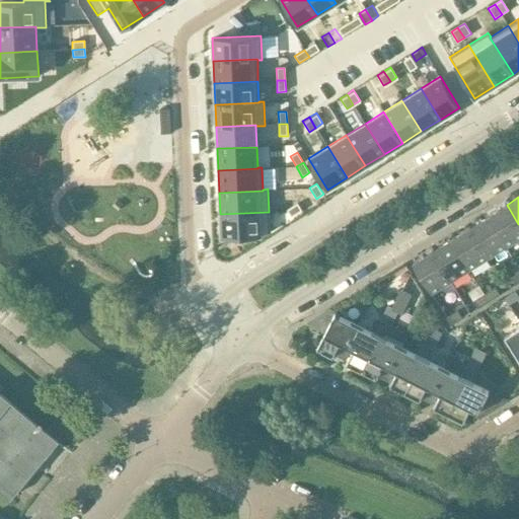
[(297,203),(287,210),(291,217),(302,211),(297,203)]
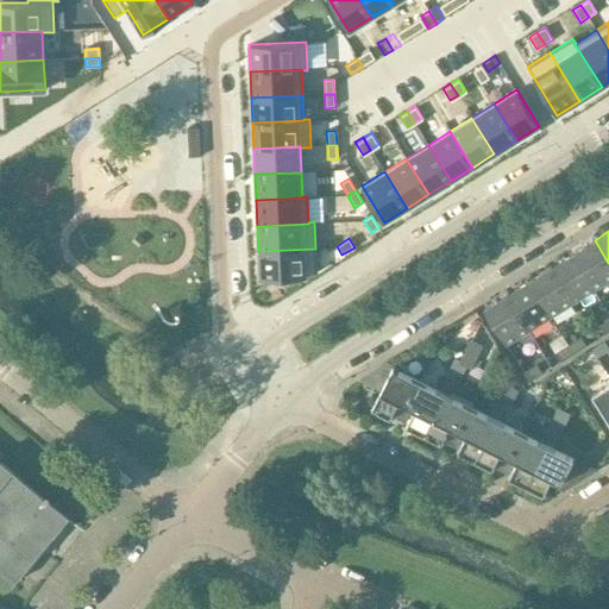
[(608,263),(595,240),(572,255),(595,289),(608,280),(608,263)]
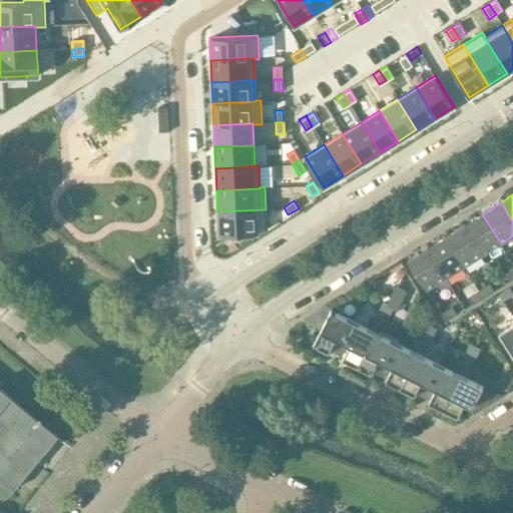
[(266,209),(217,211),(218,234),(262,232),(267,229),(266,209)]
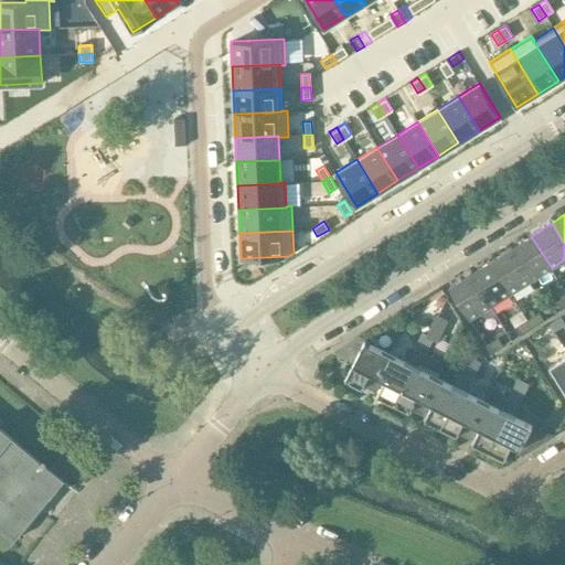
[(531,236),(511,249),(531,281),(552,268),(531,236)]
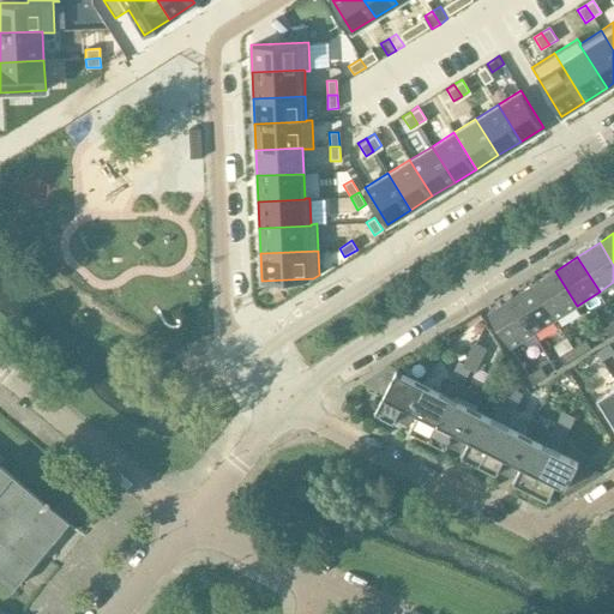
[(555,271),(533,284),(554,319),(577,306),(555,271)]
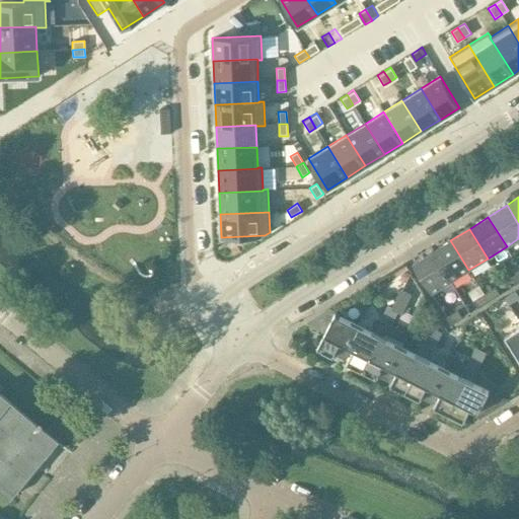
[(450,240),(432,252),(450,282),(468,270),(450,240)]
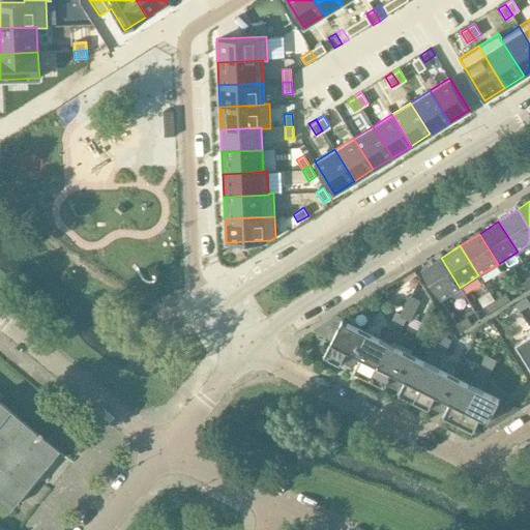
[(441,258),(421,269),(440,300),(460,288),(441,258)]
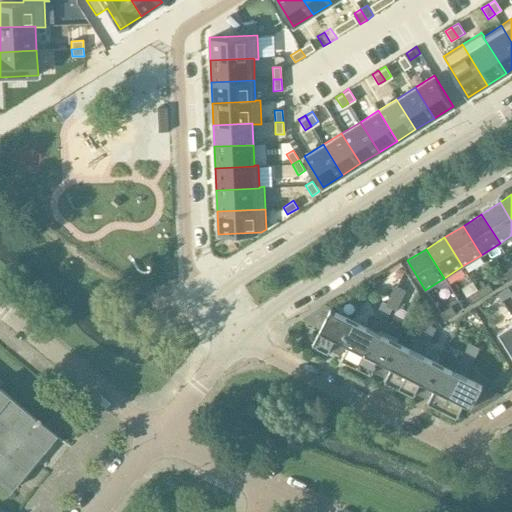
[(511,268),(503,274),(508,281),(511,278),(511,268)]
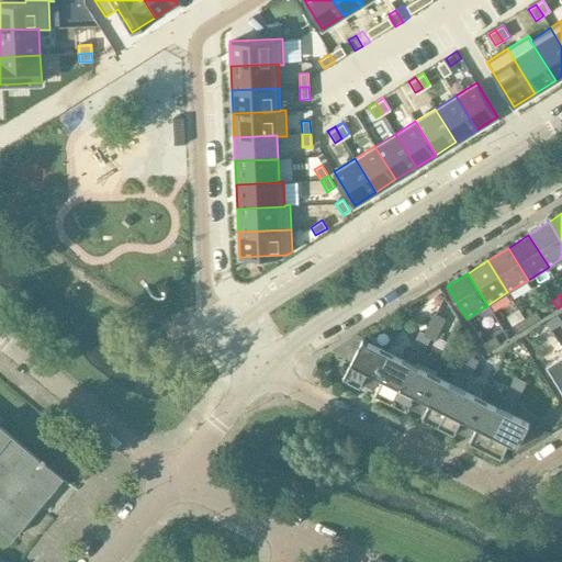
[(536,311),(524,318),(529,327),(540,319),(536,311)]
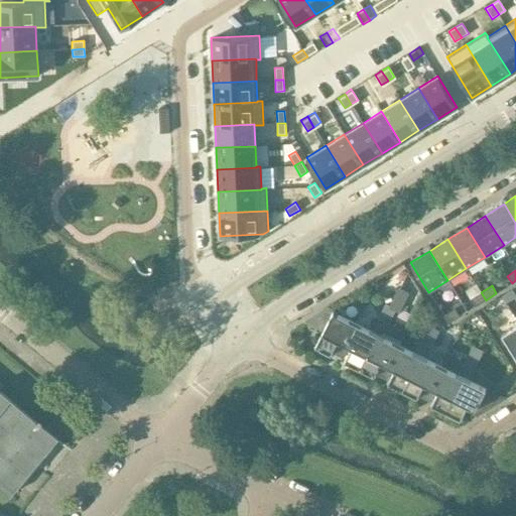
[(390,307),(394,309),(398,311),(407,293),(399,289),(390,307)]
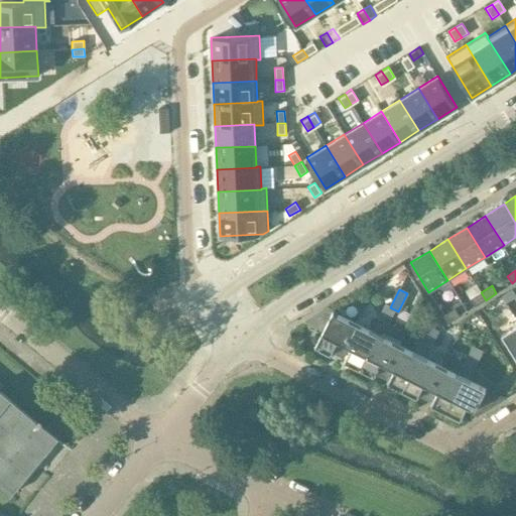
[(515,295),(512,289),(502,296),(506,303),(515,296),(515,295)]
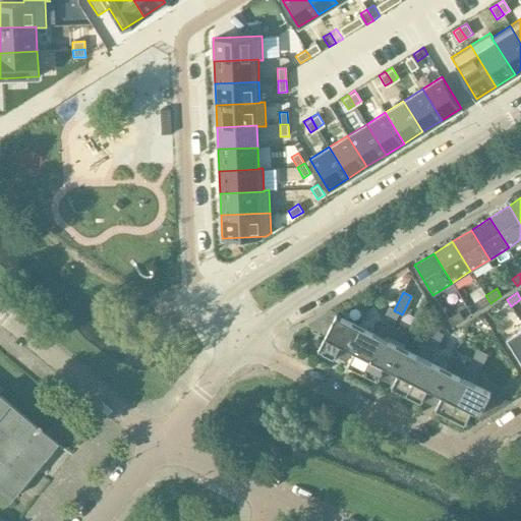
[(474,302),(479,309),(490,303),(485,295),(474,302)]
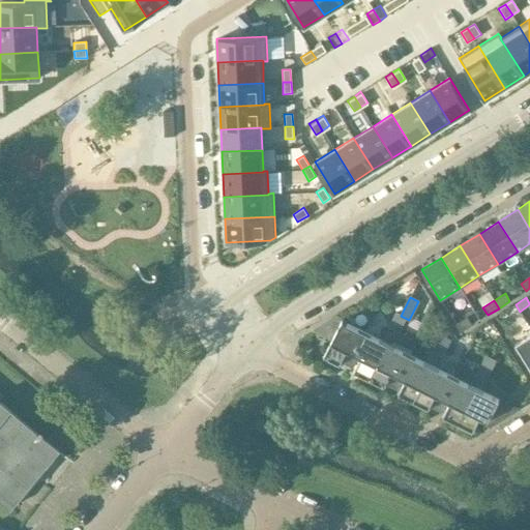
[(405,318),(401,316),(396,314),(389,327),(398,331),(405,318)]
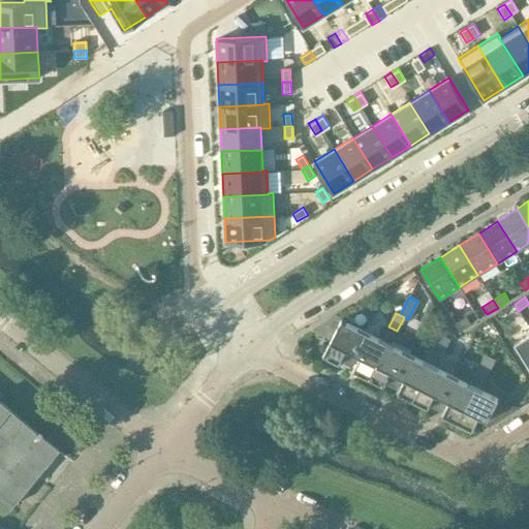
[(466,317),(455,323),(459,332),(470,324),(466,317)]
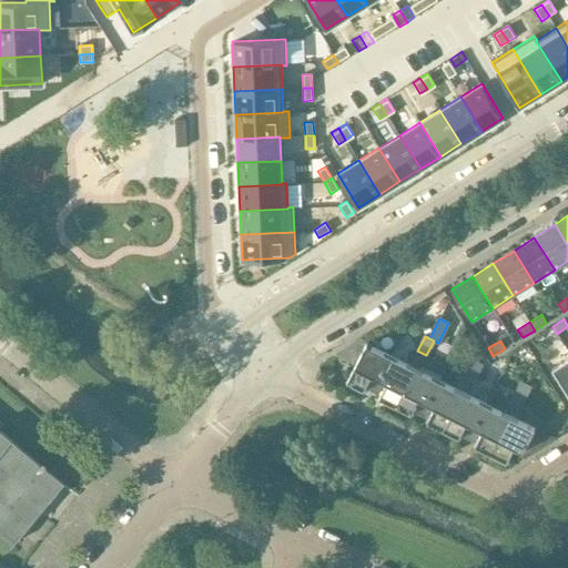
[(366,343),(364,347),(355,343),(338,354),(356,363),(346,382),(365,392),(368,385),(374,388),(391,355),(366,343)]
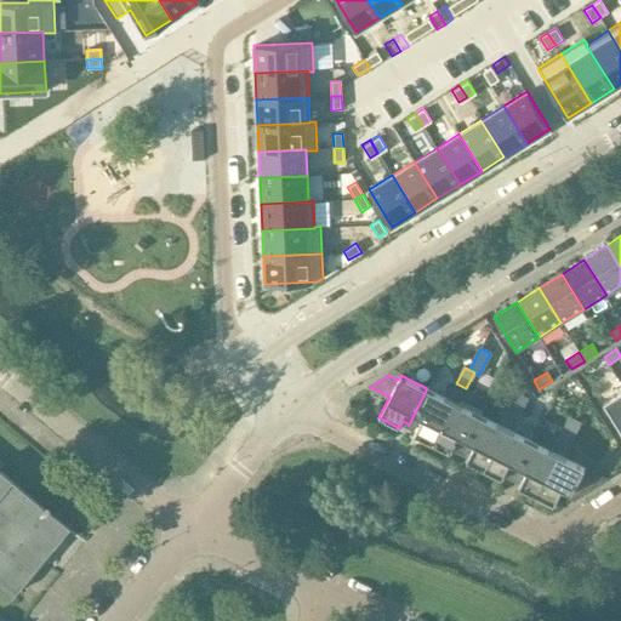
[(466,388),(456,383),(449,398),(454,400),(432,444),(451,454),(454,448),(461,451),(479,414),(488,399),(466,388)]
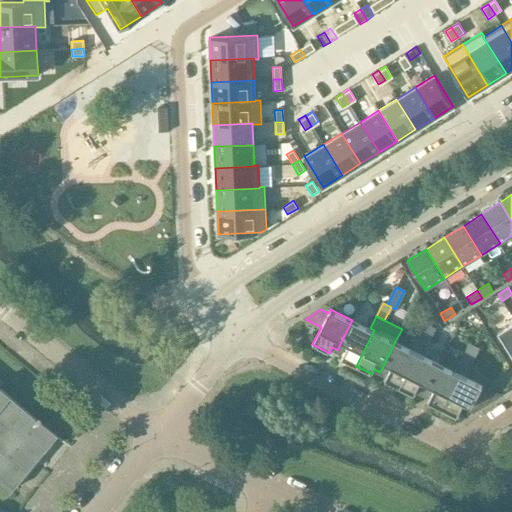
[(374,330),(370,328),(352,320),(337,350),(343,353),(340,358),(356,366),(374,330)]
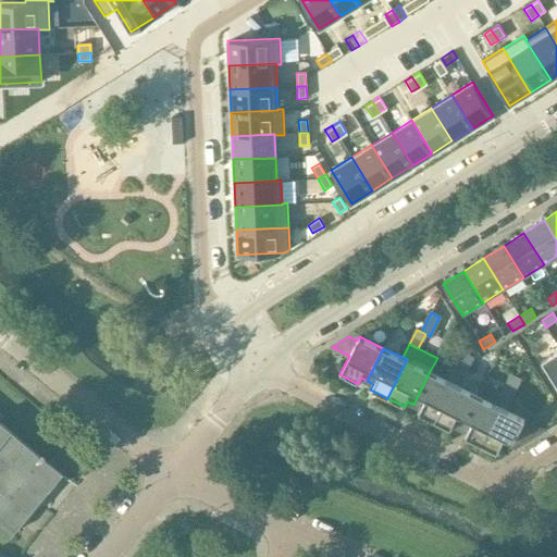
[(556,350),(541,361),(556,387),(556,350)]
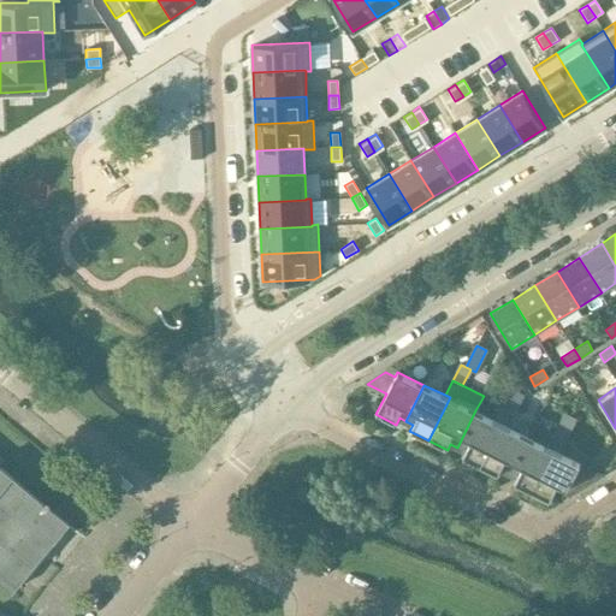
[(513,390),(504,406),(515,410),(522,395),(513,390)]
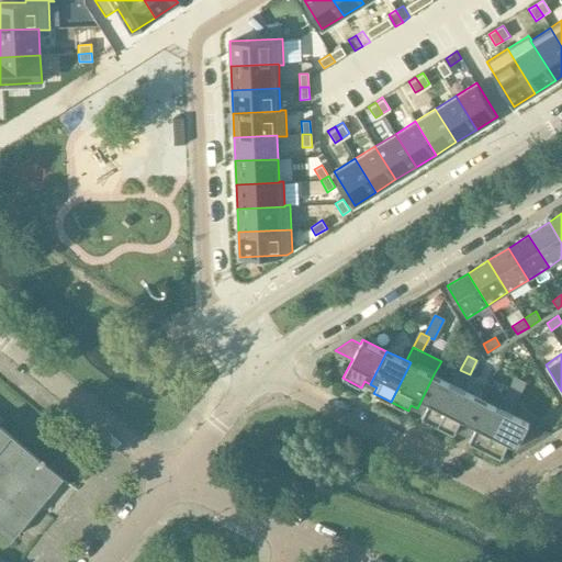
[(481,398),(462,389),(470,374),(460,370),(453,384),(458,386),(438,426),(456,435),(458,429),(464,431),(481,398)]
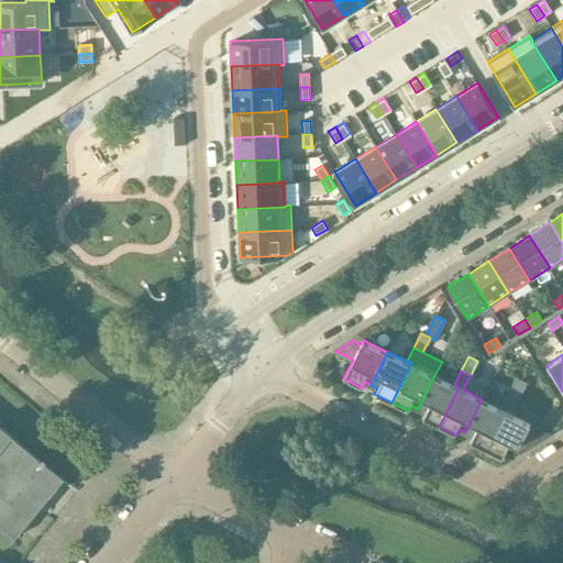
[(459,387),(454,385),(434,375),(418,409),(424,412),(421,418),(439,427),(459,387)]
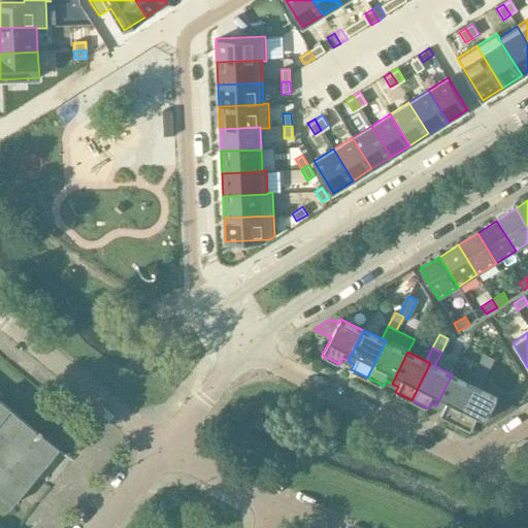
[(484,355),(476,369),(486,373),(492,359),(484,355)]
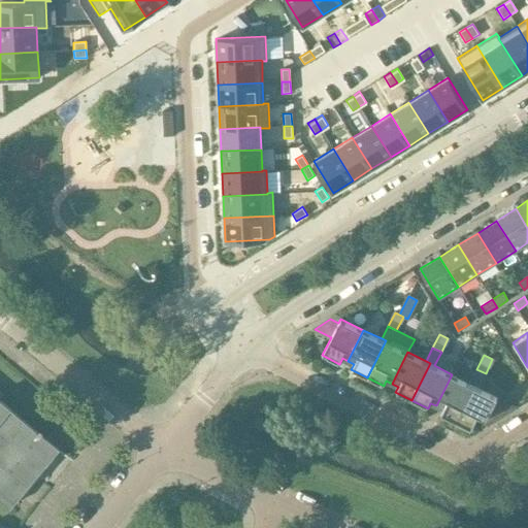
[(516,406),(479,388),(486,373),(476,369),(469,384),(474,386),(456,423),(472,431),(479,418),(485,421),(486,419),(491,422),(516,406)]
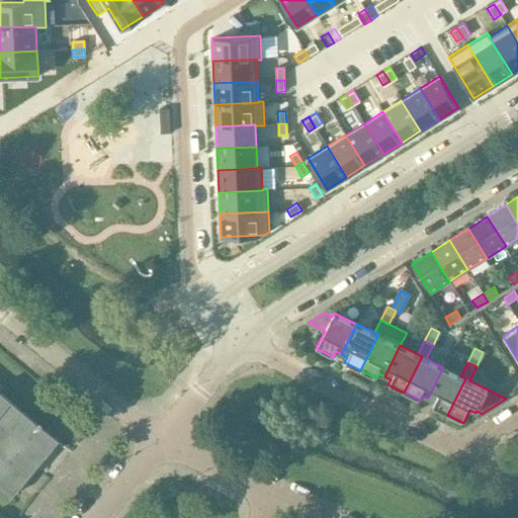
[(460,376),(443,367),(428,398),(433,401),(431,407),(447,415),(465,378),(460,376)]
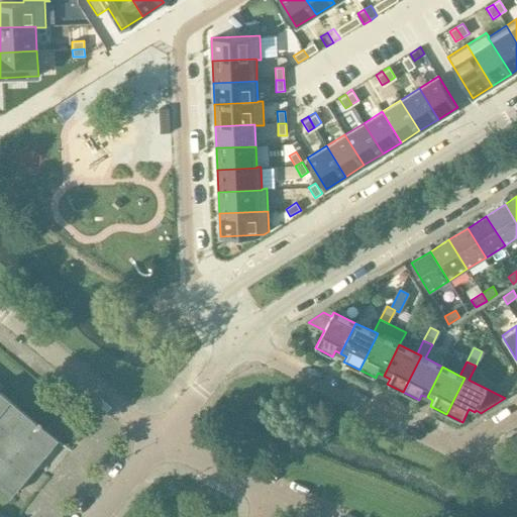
[(56,438),(4,396),(0,392),(0,484),(10,493),(34,463),(37,459),(56,438)]
